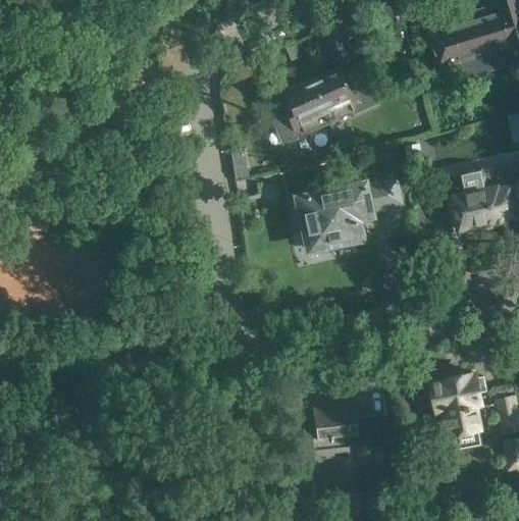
[(465,64),(470,79),(518,64),(518,0),(515,0),(452,19),(453,23),(428,31),(440,71),(465,64)]
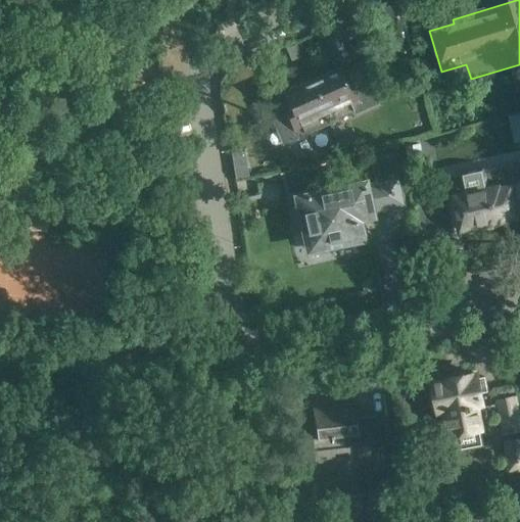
[(313,82),(332,125),(357,113),(359,117),(382,106),(374,88),(371,90),(362,69),(342,78),(339,69),(313,82)]
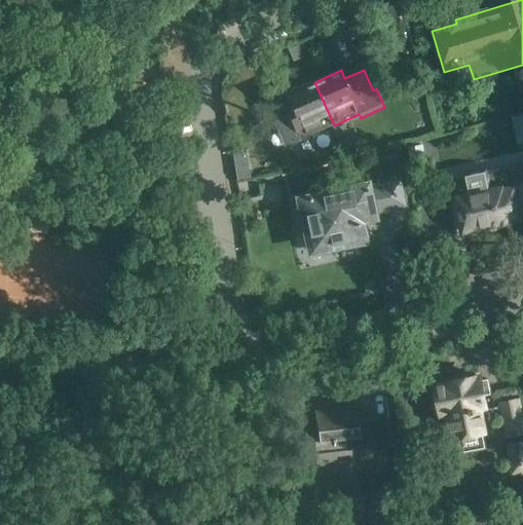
[(334,125),(314,82),(287,95),(290,100),(286,102),(283,97),(269,103),(288,144),(333,123),(334,125)]
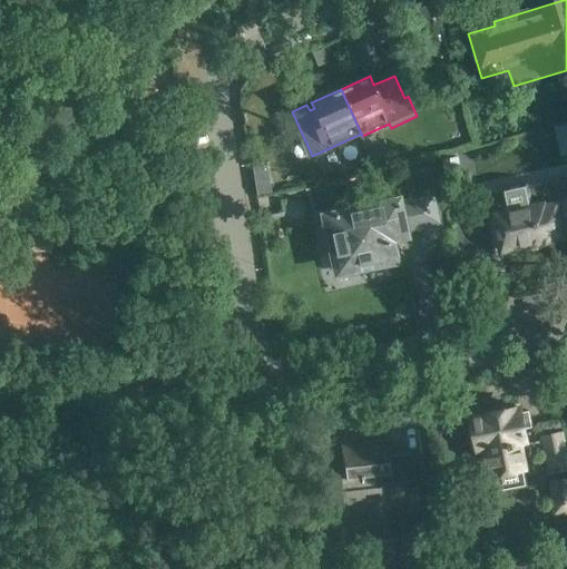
[(466,184),(461,159),(447,163),(452,187),(466,184)]
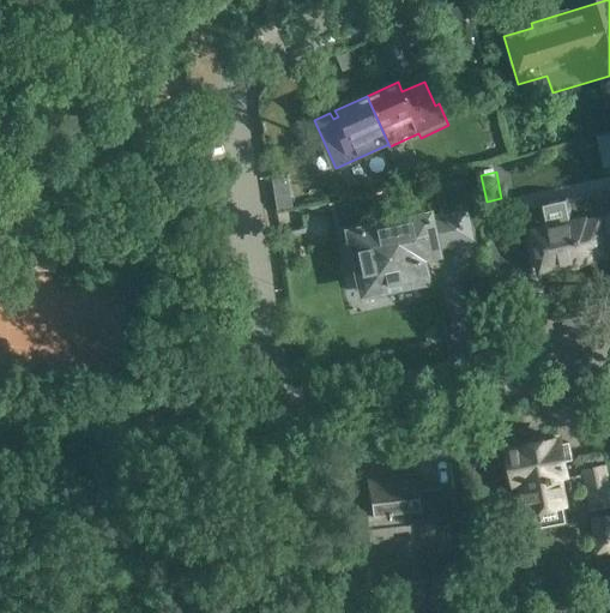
[(299,186),(279,190),(283,208),(302,204),(299,186)]
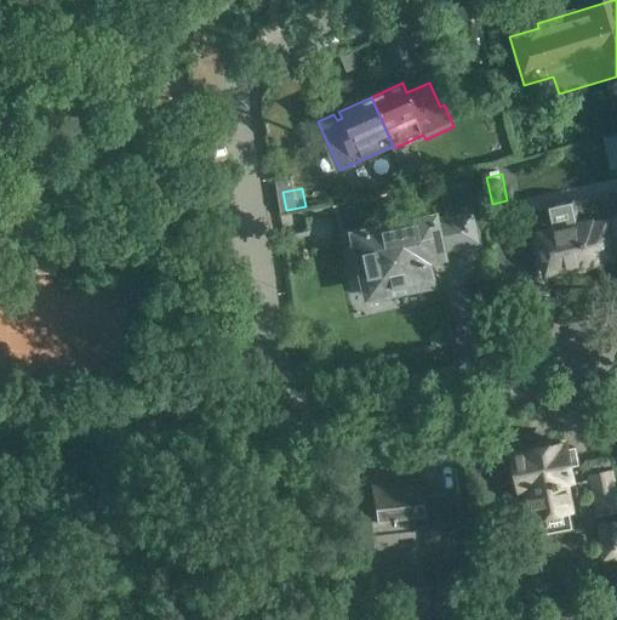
[(446,252),(457,250),(450,219),(439,221),(438,212),(347,233),(363,306),(438,289),(432,265),(449,261),(446,252)]
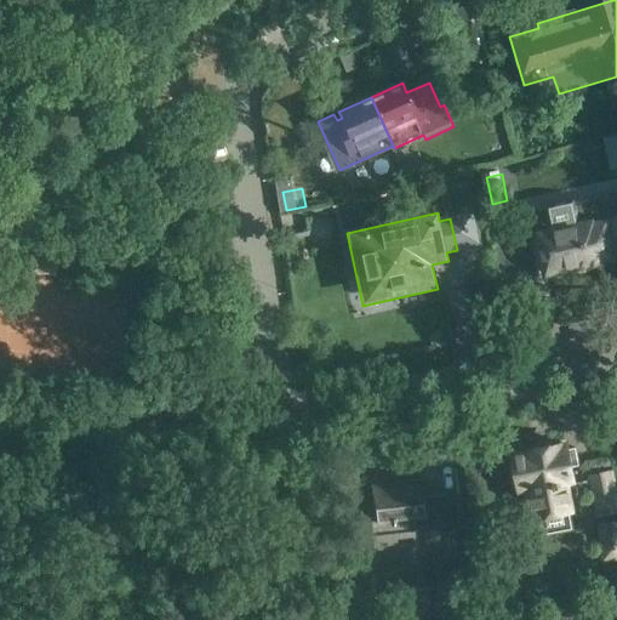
[(615,243),(610,217),(596,220),(596,221),(541,233),(549,276),(605,263),(601,246),(615,243)]
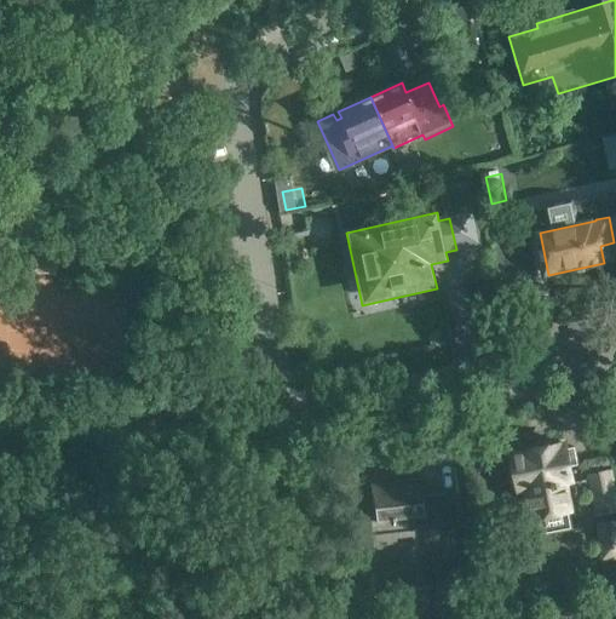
[(518,451),(519,456),(516,456),(520,476),(517,477),(520,493),(528,492),(527,489),(531,488),(536,517),(571,511),(566,489),(574,488),(570,469),(579,466),(576,450),(566,452),(566,447),(534,453),(533,448),(518,451)]
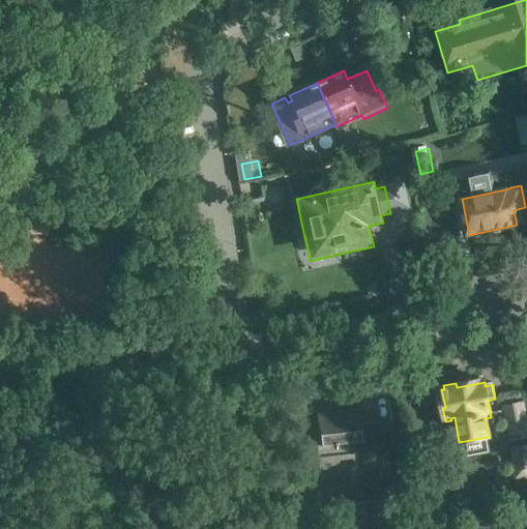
[(515,448),(519,478),(526,477),(526,429),(522,406),(506,409),(511,441),(516,440),(517,448),(515,448)]
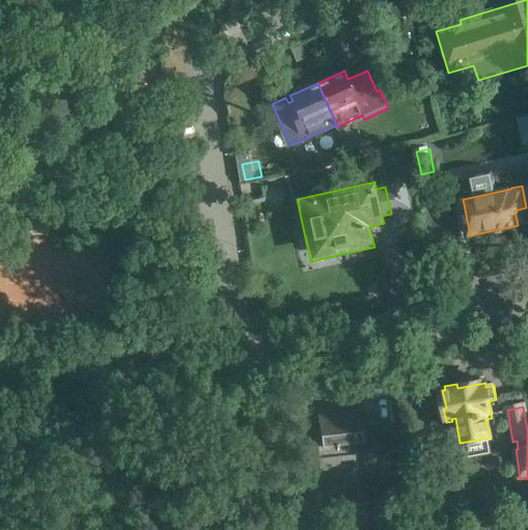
[(394,421),(362,425),(361,411),(320,416),(324,444),(318,445),(322,472),(359,467),(357,452),(397,447),(394,421)]
